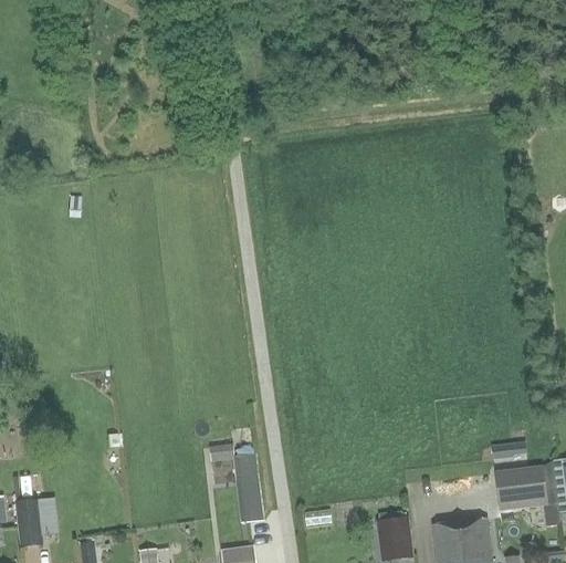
[(109,448),(124,446),(122,433),(107,434),(109,448)]
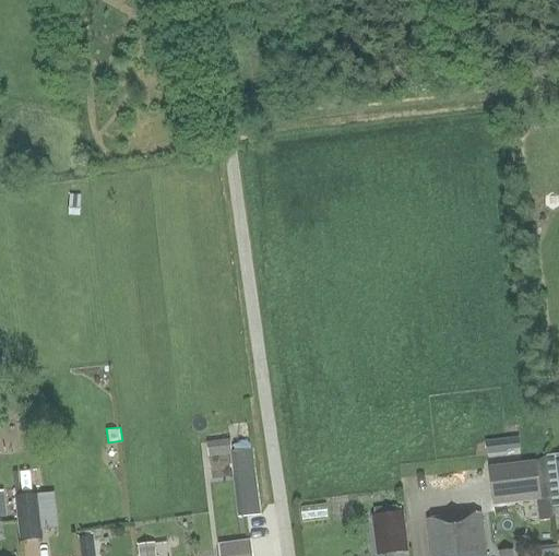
[(206,439),(207,454),(232,452),(230,437),(206,439)]
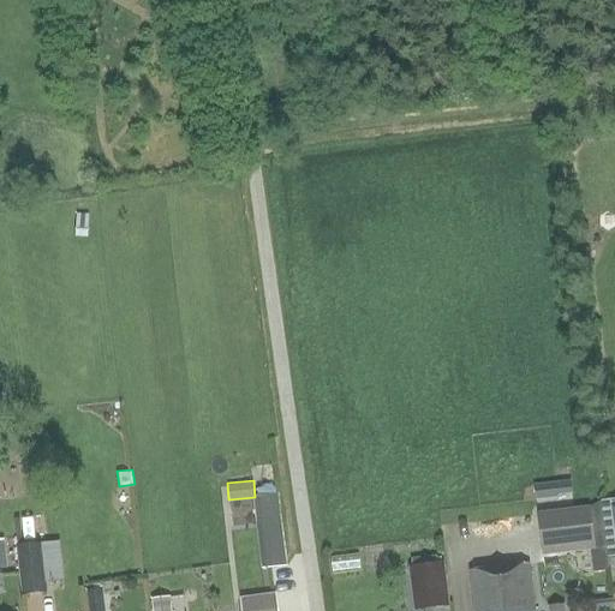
[(279,492),(260,495),(262,522),(282,520),(279,492)]
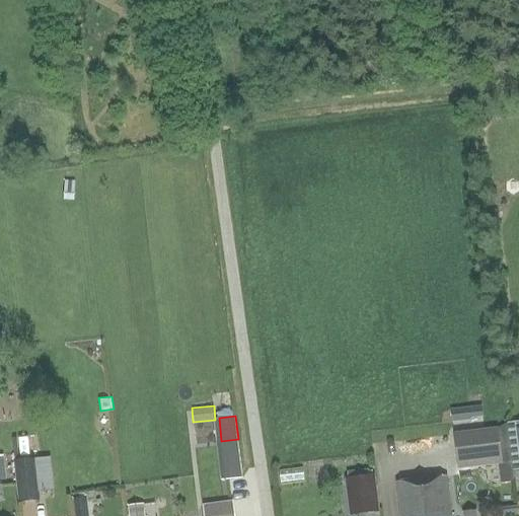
[(507,421),(499,426),(455,431),(459,466),(499,462),(512,460),(507,421)]
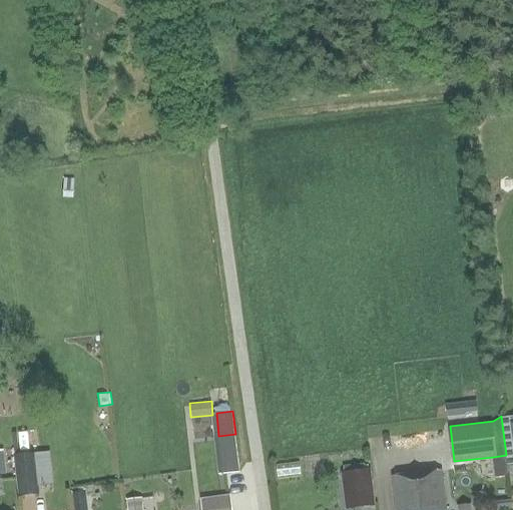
[(231,435),(215,436),(218,469),(235,468),(231,435)]
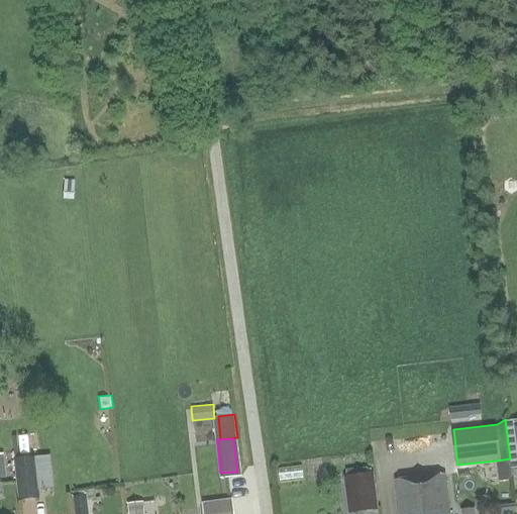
[(19,499),(39,496),(38,487),(55,485),(50,453),(15,457),(19,499)]
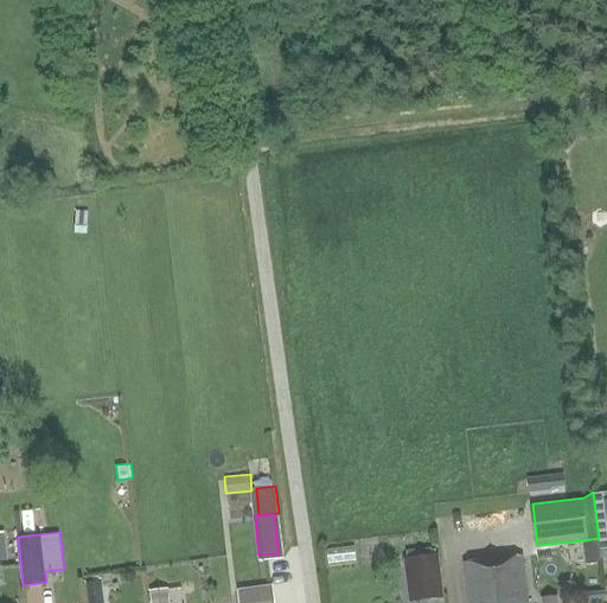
[(413,556),(417,600),(442,596),(438,552),(413,556)]
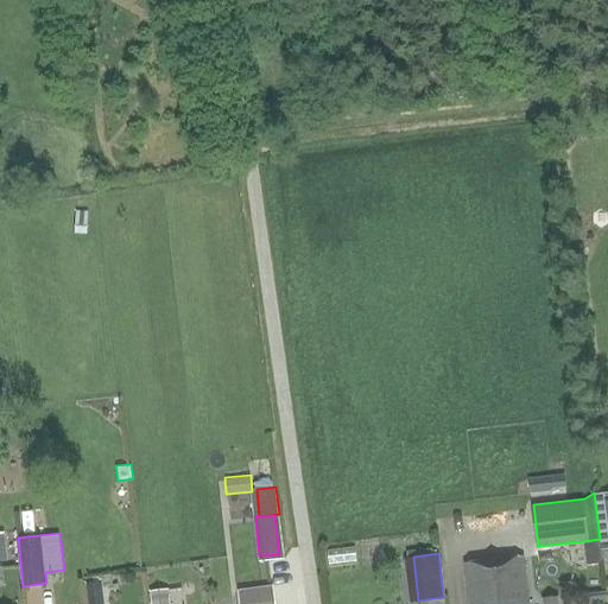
[(529,603),(524,554),(464,561),(469,603),(529,603)]
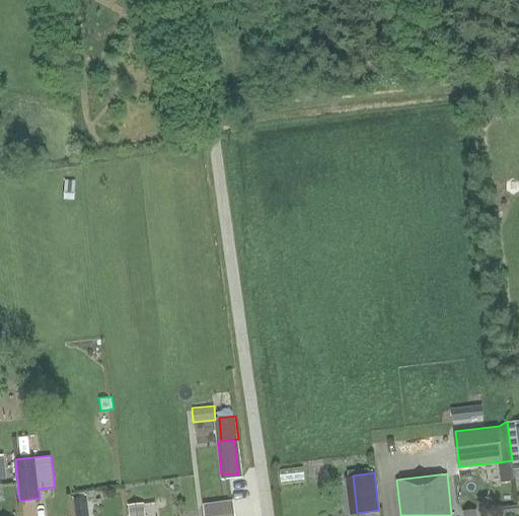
[(73,496),(75,515),(88,515),(87,499),(96,498),(95,490),(79,492),(79,496),(73,496)]
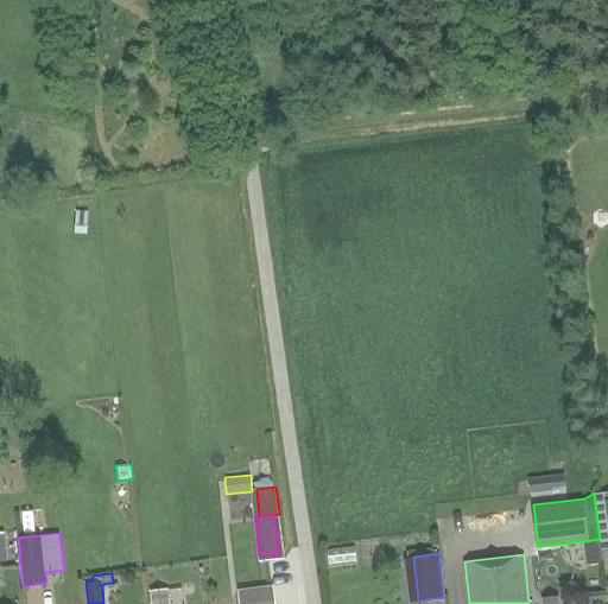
[(274,603),(273,585),(239,589),(240,603),(274,603)]
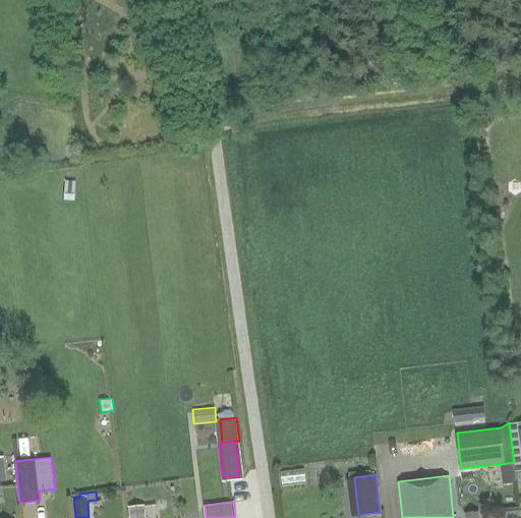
[(128,506),(129,517),(146,517),(145,504),(128,506)]
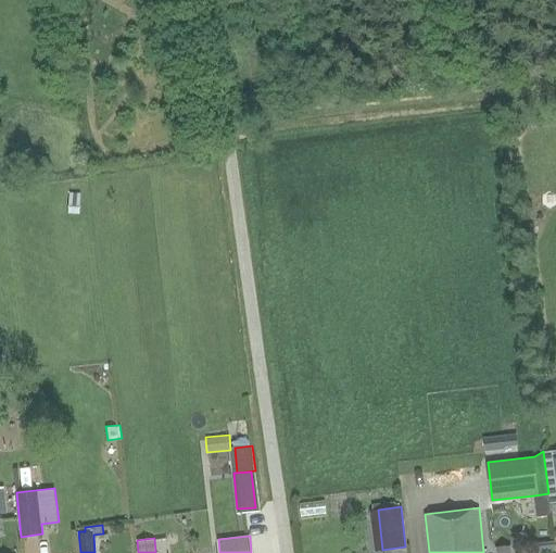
[(495,545),(496,552),(513,552),(512,543),(495,545)]
